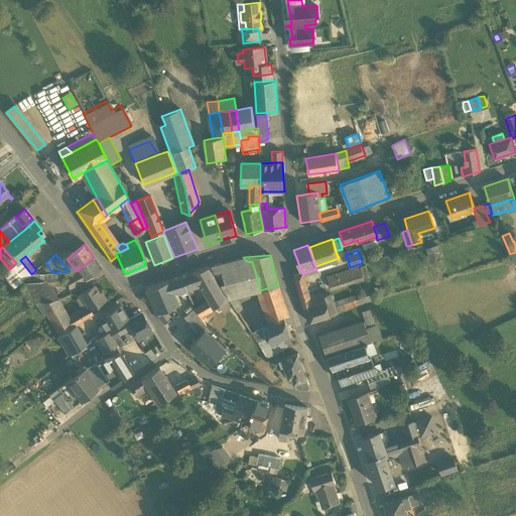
[(100,266),(94,257),(77,271),(78,272),(84,280),(101,267),(100,266)]
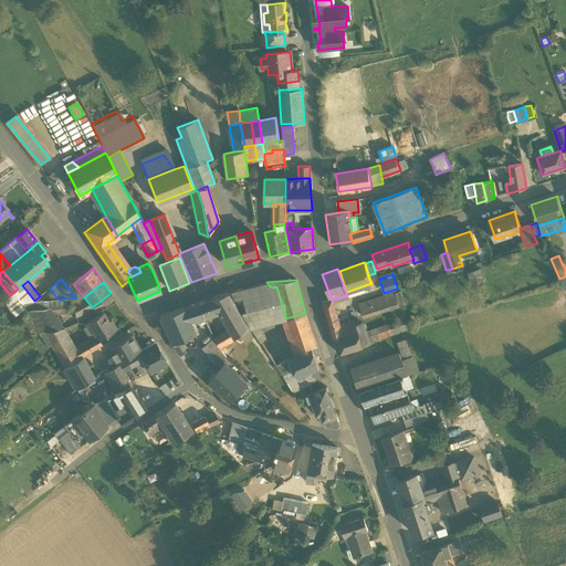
[(250,326),(252,329),(258,325),(261,331),(286,322),(285,318),(276,286),(273,287),(270,286),(268,283),(266,282),(230,293),(247,322),(250,326)]
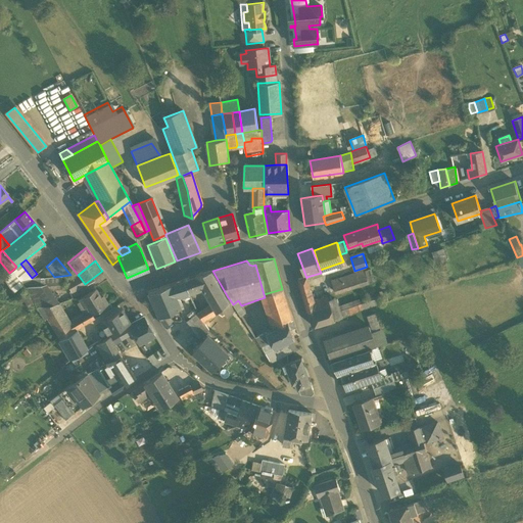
[(0,271),(4,277),(9,273),(0,262),(0,271)]
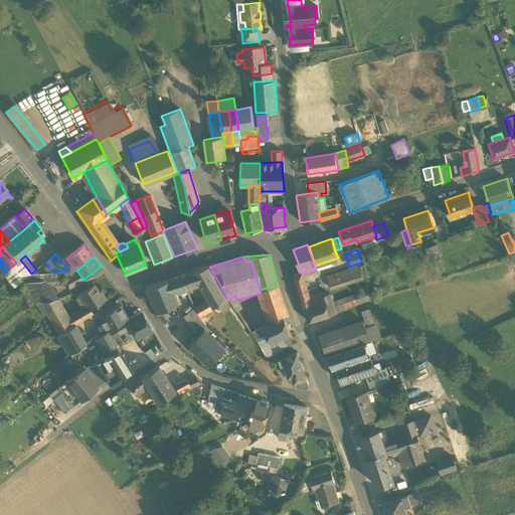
[(13,287),(22,280),(20,276),(30,275),(31,274),(20,260),(16,264),(16,263),(9,269),(4,273),(8,280),(13,287)]
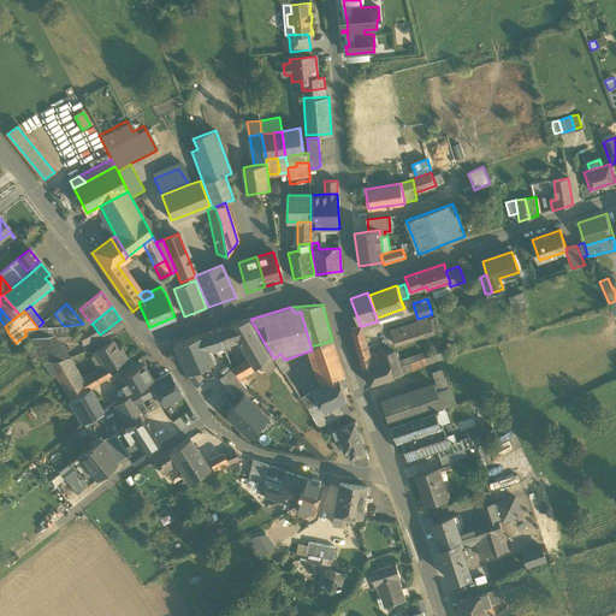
[(238,338),(246,350),(261,341),(249,319),(230,326),(238,338)]
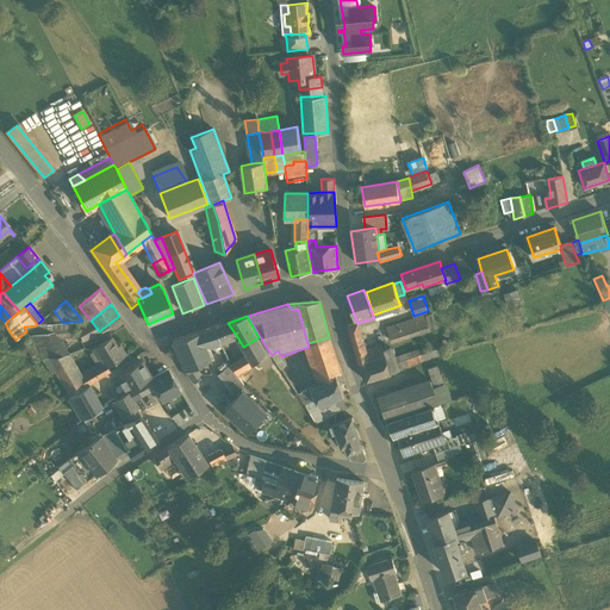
[(404,322),(406,329),(406,328),(417,325),(415,318),(404,322)]
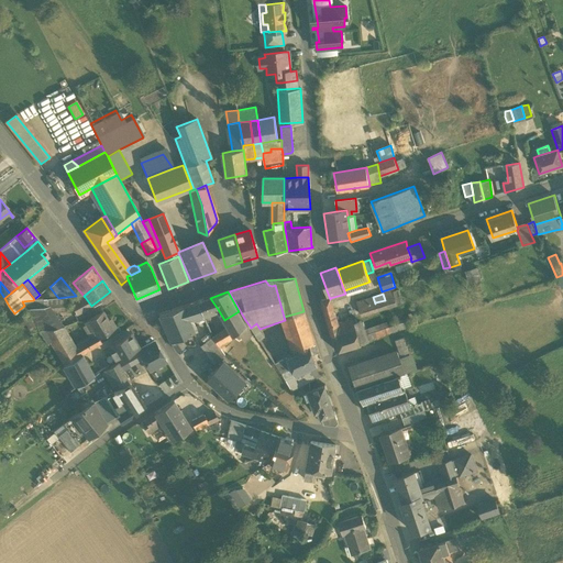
[(72,305),(77,313),(91,306),(85,297),(72,305)]
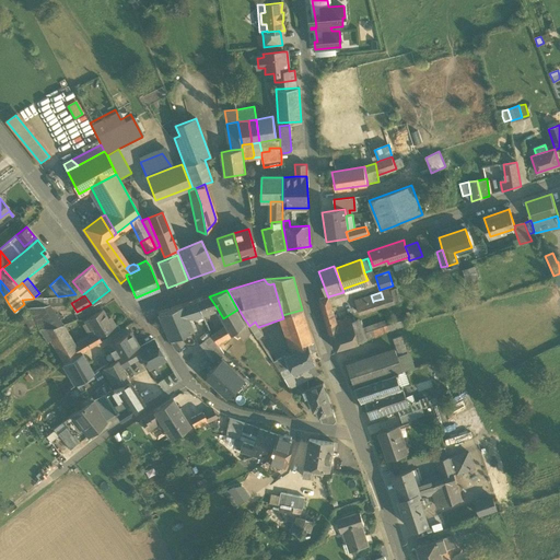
[(356,300),(358,306),(373,302),(371,295),(356,300)]
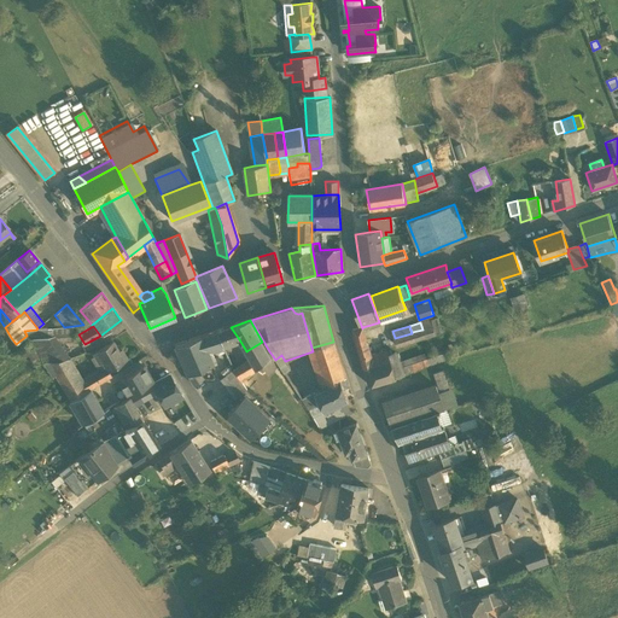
[(231,327),(222,330),(229,343),(239,339),(231,327)]
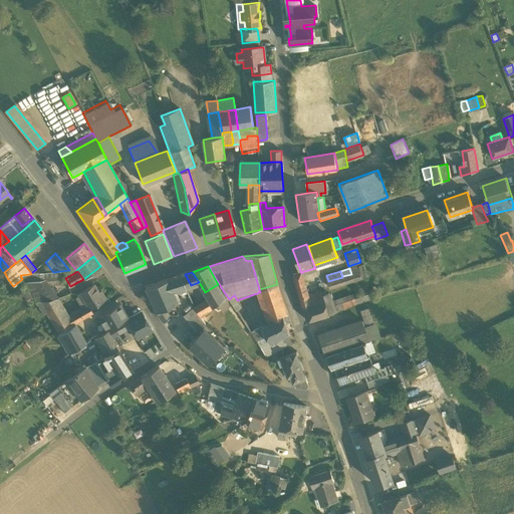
[(294,275),(295,281),(304,281),(301,272),(301,273),(294,275)]
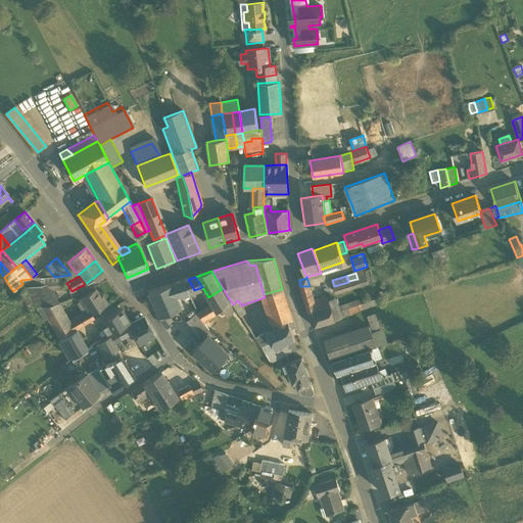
[(22,284),(24,287),(44,285),(44,278),(31,279),(20,280),(22,284)]
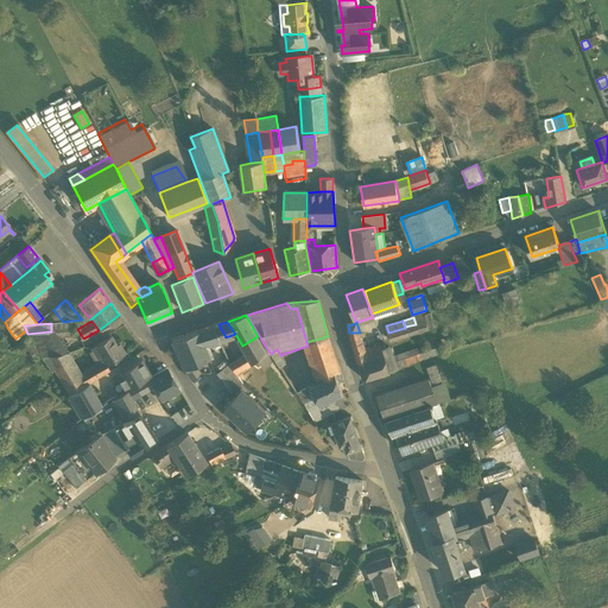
[(213,327),(219,340),(222,339),(226,337),(219,324),(213,327)]
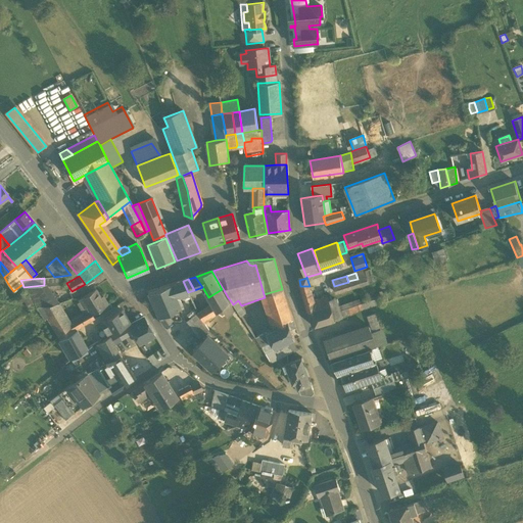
[(170,285),(175,296),(178,296),(188,292),(183,281),(170,285)]
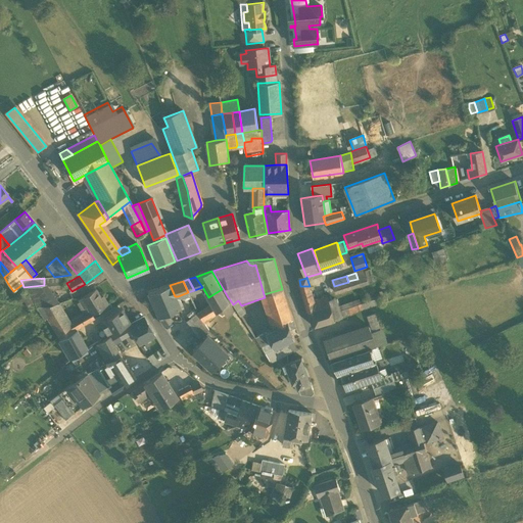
[(350,287),(348,281),(348,282),(334,286),(335,290),(336,290),(337,292),(350,287)]
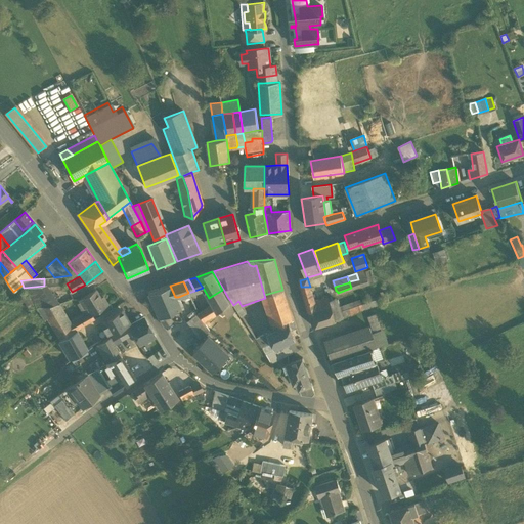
[(34,308),(37,307),(58,303),(44,286),(24,288),(25,289),(26,292),(29,298),(24,301),(29,309),(34,308)]
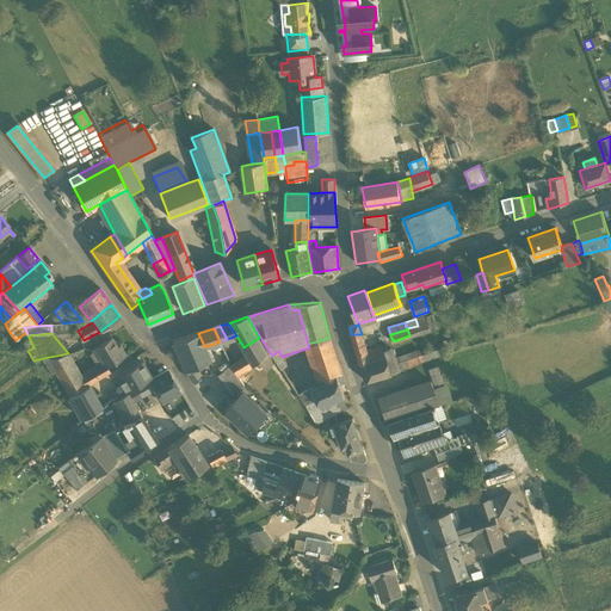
[(210,360),(210,359),(204,346),(198,333),(172,341),(184,371),(195,366),(210,360)]
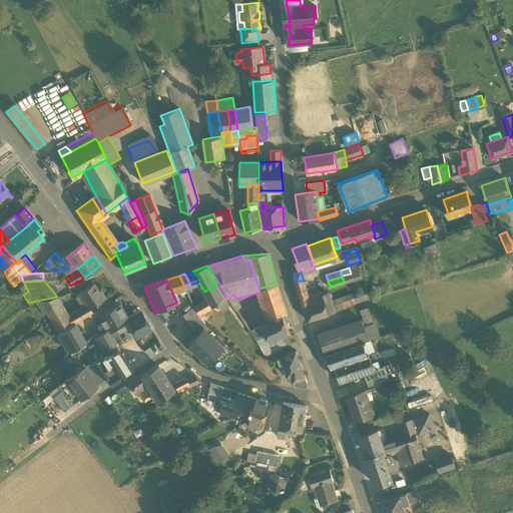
[(295,281),(302,306),(311,303),(309,294),(305,281),(304,281),(295,281)]
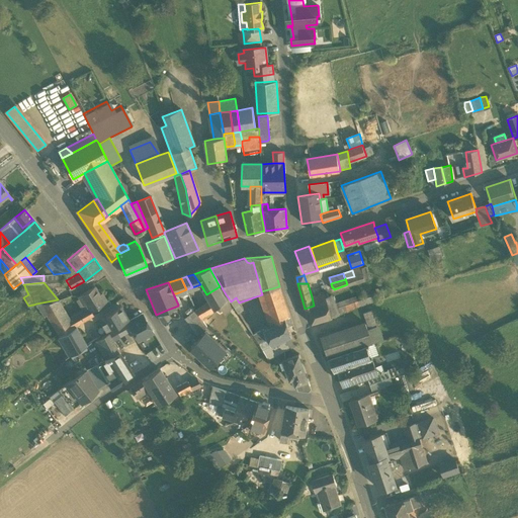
[(69,319),(73,327),(93,316),(90,311),(97,307),(106,300),(101,292),(99,293),(94,286),(78,296),(83,306),(85,304),(87,309),(69,319)]
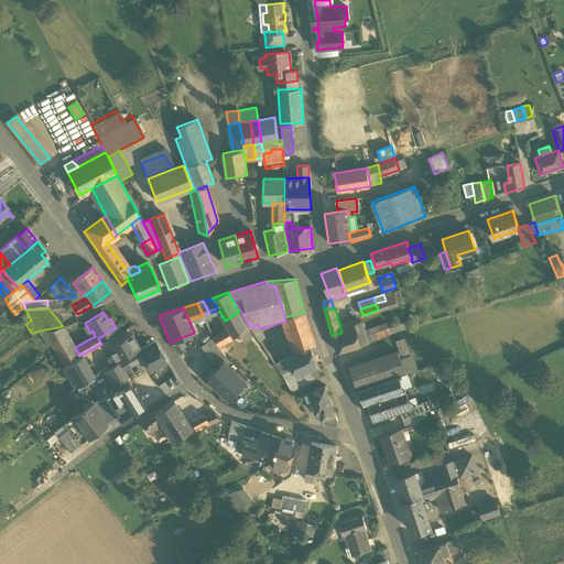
[(235,337),(239,333),(245,328),(248,325),(239,312),(225,321),(229,328),(235,337)]
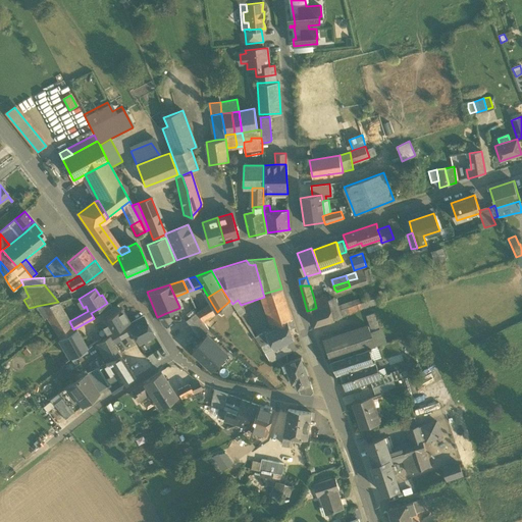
[(292,317),(281,289),(263,294),(264,297),(266,297),(275,323),(292,317)]
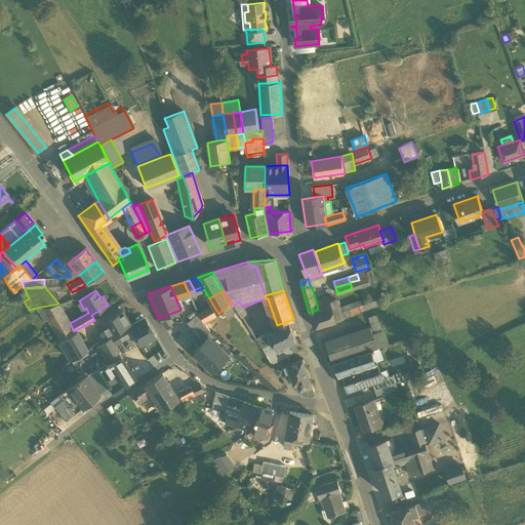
[(21,294),(24,301),(29,298),(26,292),(21,294)]
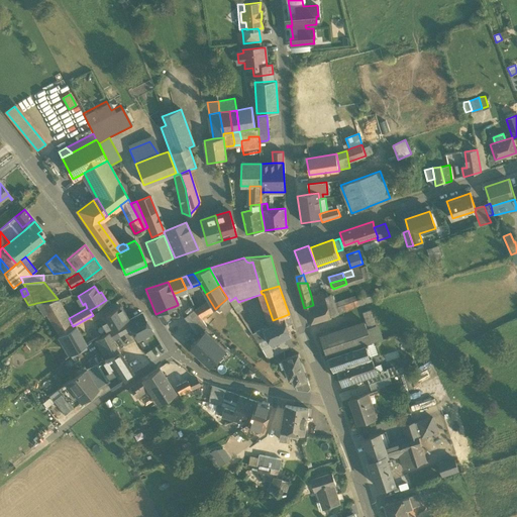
[(327,302),(325,296),(324,293),(324,292),(311,296),(313,305),(327,302)]
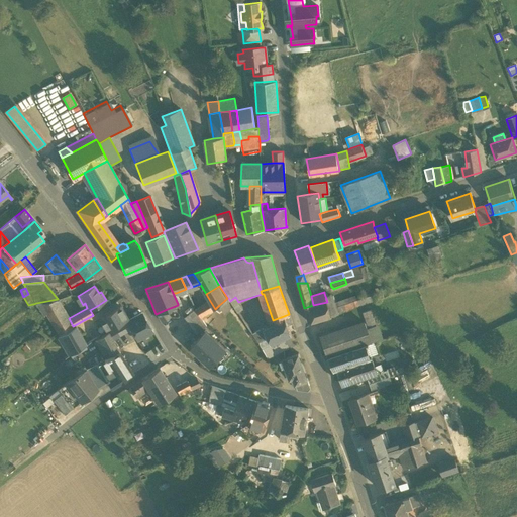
[(370,293),(355,297),(358,305),(373,301),(370,293)]
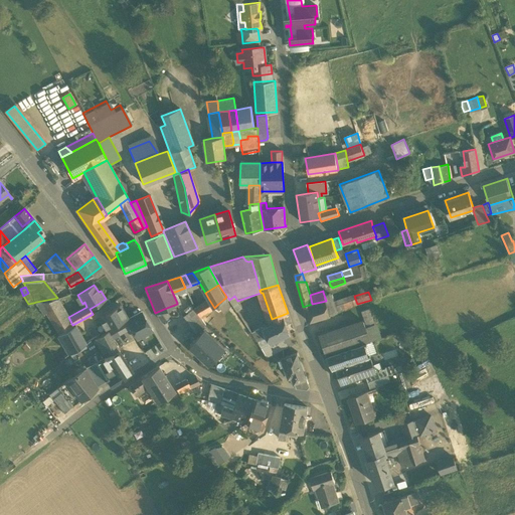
[(242,307),(237,301),(234,296),(229,300),(230,302),(233,305),(236,311),(242,307)]
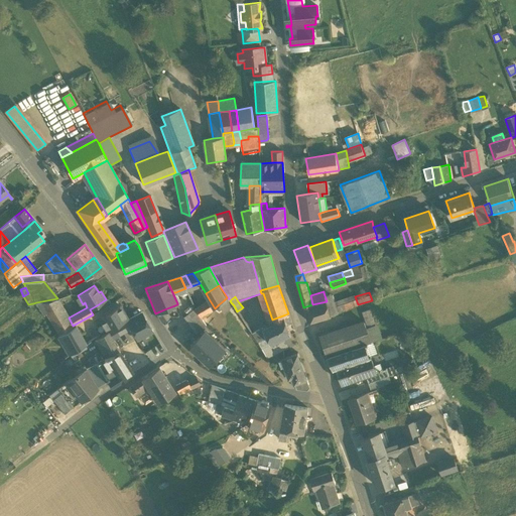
[(355,296),(336,303),(337,305),(344,303),(346,308),(336,311),(336,313),(358,305),(358,304),(355,296)]
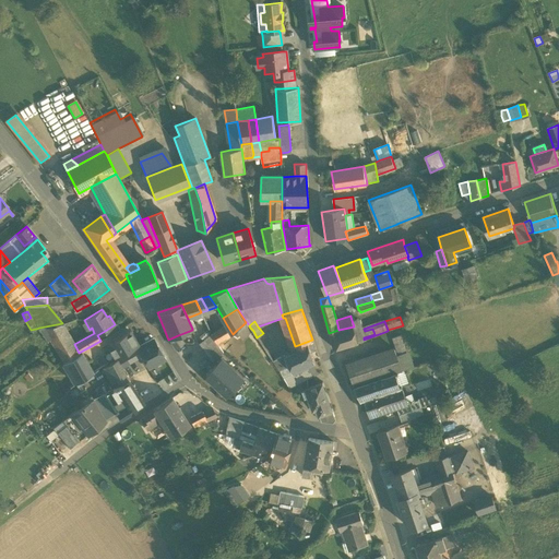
[(74,344),(62,323),(39,328),(47,341),(50,339),(63,361),(79,353),(74,344)]
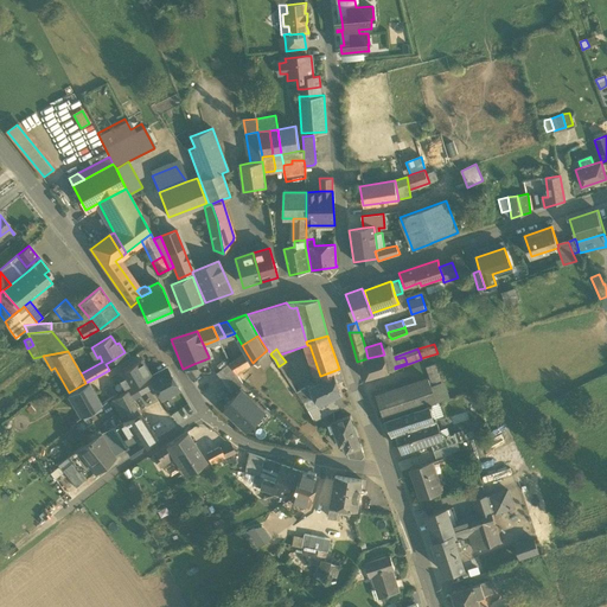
[(114,359),(117,365),(131,358),(126,351),(125,352),(114,359)]
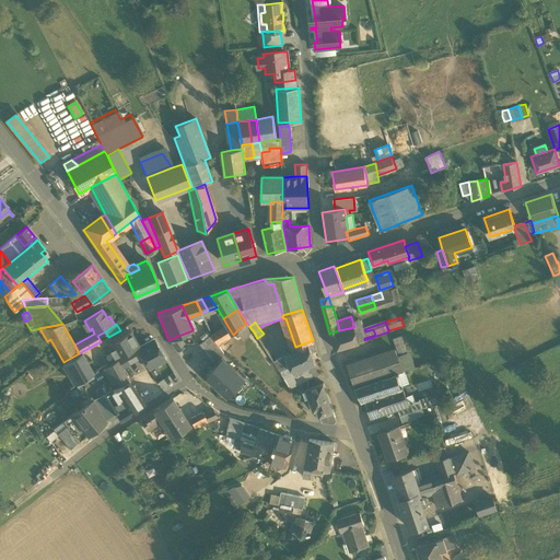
[(364,340),(364,338),(365,331),(364,329),(363,324),(354,327),(359,341),(364,340)]
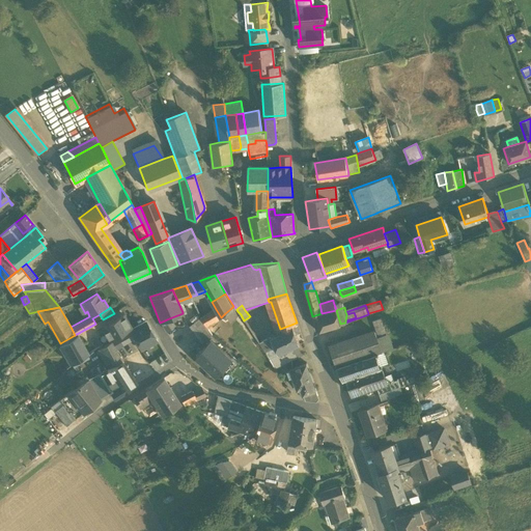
[(216,309),(210,312),(215,322),(221,317),(216,309)]
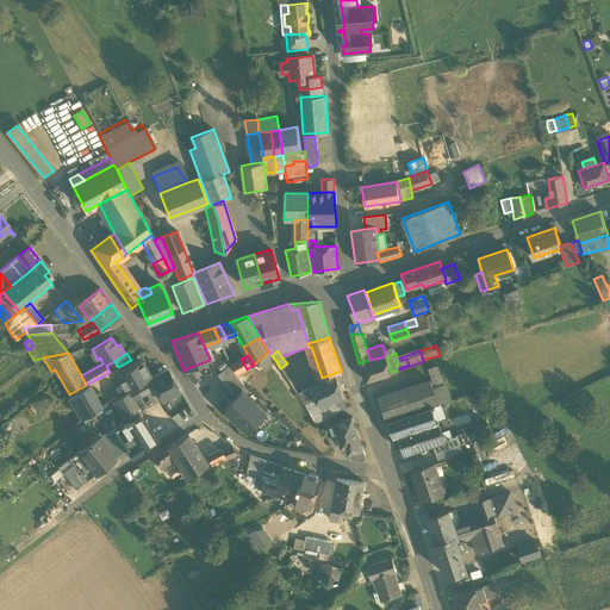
[(277,361),(273,358),(268,361),(265,355),(259,360),(266,369),(277,361)]
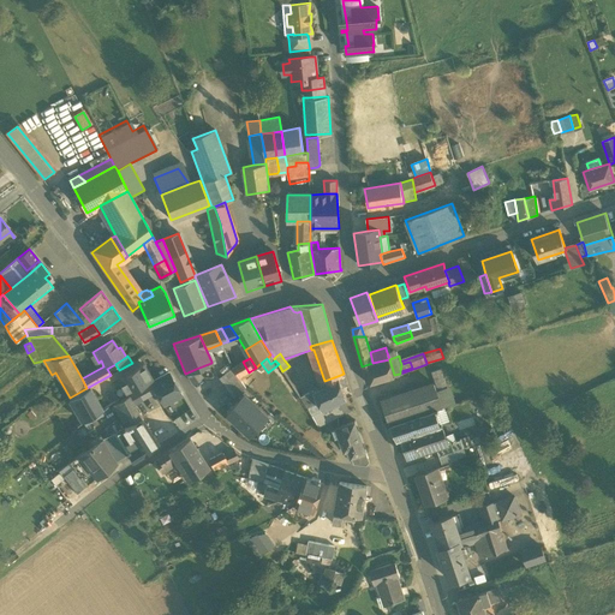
[(362,366),(368,383),(394,375),(389,359),(372,363),(362,366)]
